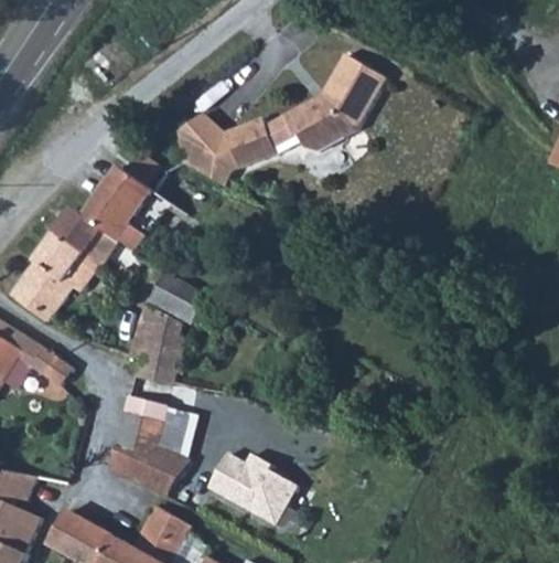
[(386,77),(344,53),(321,94),(325,96),(323,98),(314,103),(312,98),(282,115),(293,136),(297,134),(303,146),(316,150),(355,129),(386,77)]
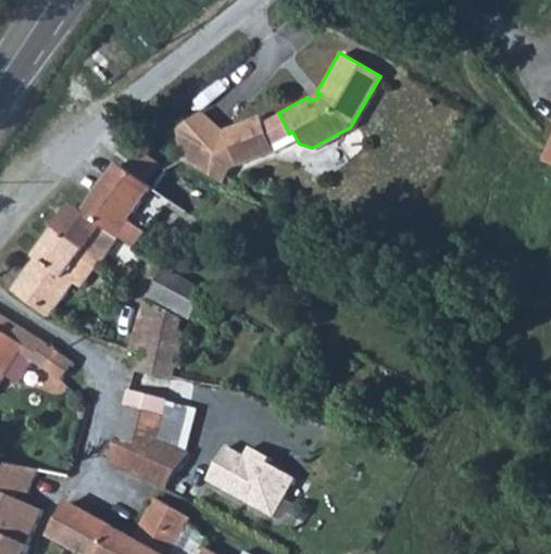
[(321,95),(316,92),(308,97),(310,101),(318,97),(321,95)]
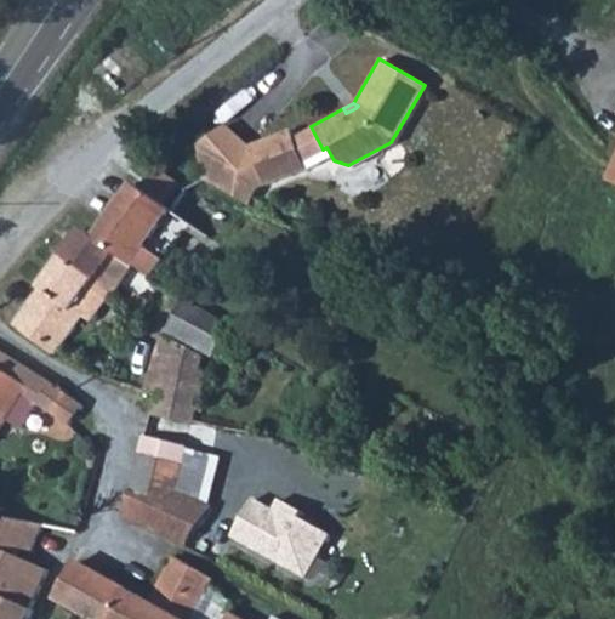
[(251,157),(245,145),(225,119),(192,146),(200,179),(210,185),(218,170),(251,157)]
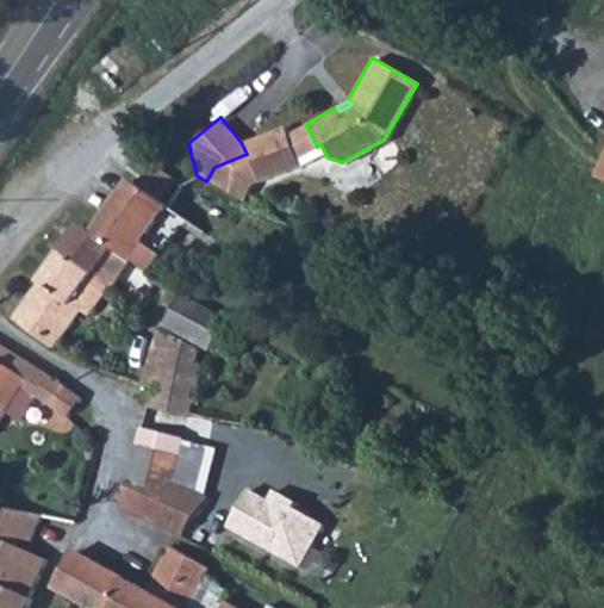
[(317,147),(305,124),(286,134),(296,159),(317,147)]
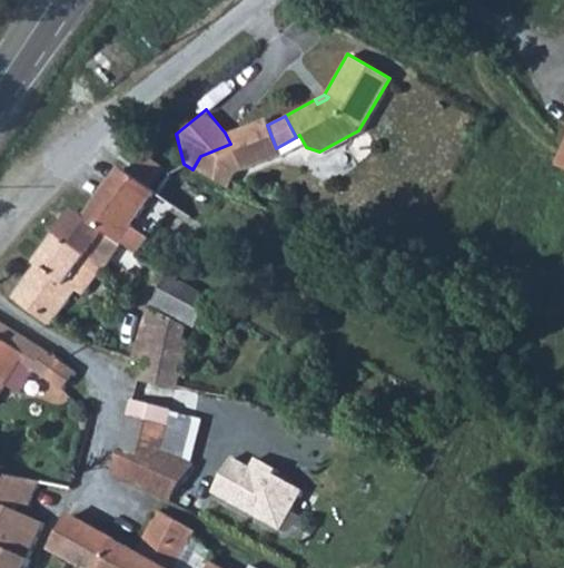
[(276,148),(267,125),(264,117),(225,133),(230,144),(200,156),(193,169),(223,186),(231,172),(239,168),(278,154),(276,148)]
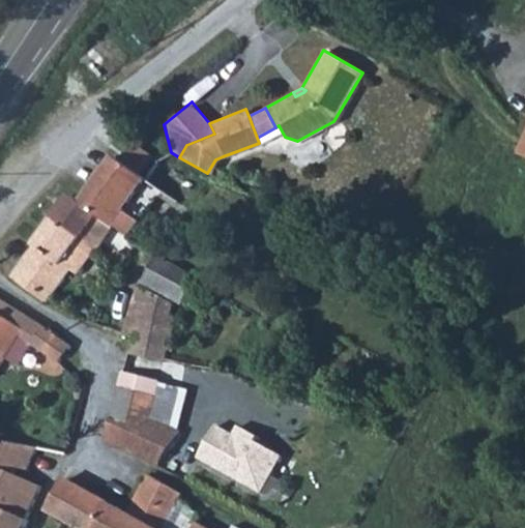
[(524,124),(513,151),(524,156),(524,124)]
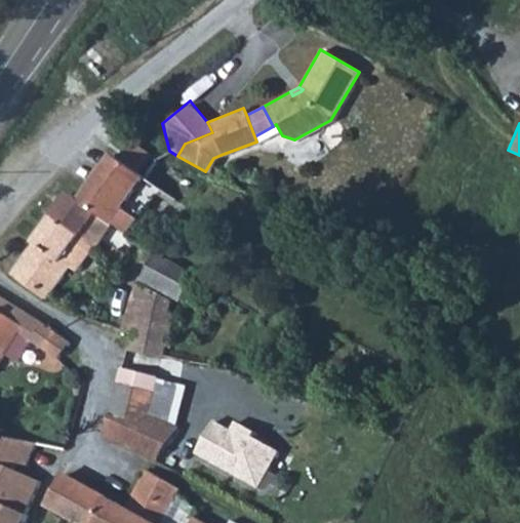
[(95,210),(129,233),(146,208),(129,197),(144,175),(113,153),(80,199),(95,210)]
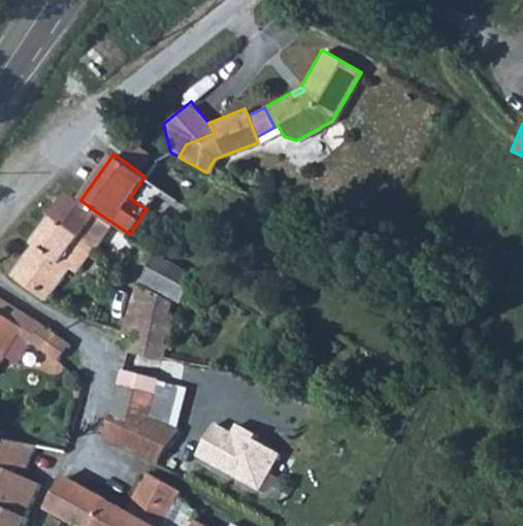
[(74,239),(87,247),(94,236),(85,228),(96,211),(80,200),(68,192),(50,218),(75,237),(74,239)]
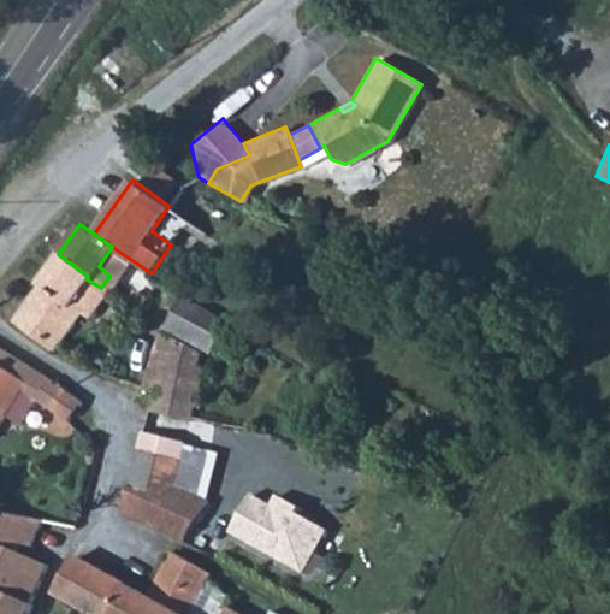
[(9,320),(52,353),(80,311),(70,303),(81,289),(87,279),(88,277),(58,254),(9,320)]
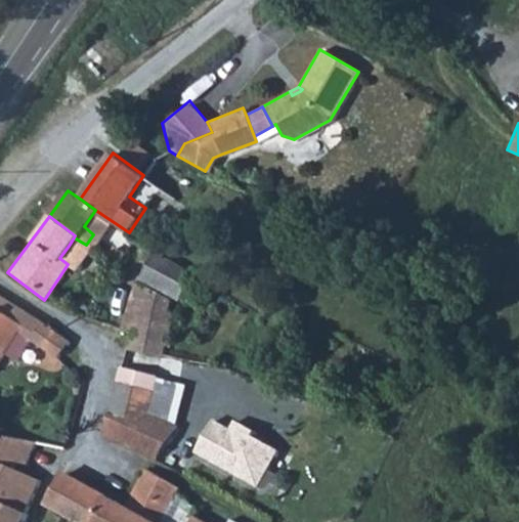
[(69,246),(59,258),(68,264),(77,252),(69,246)]
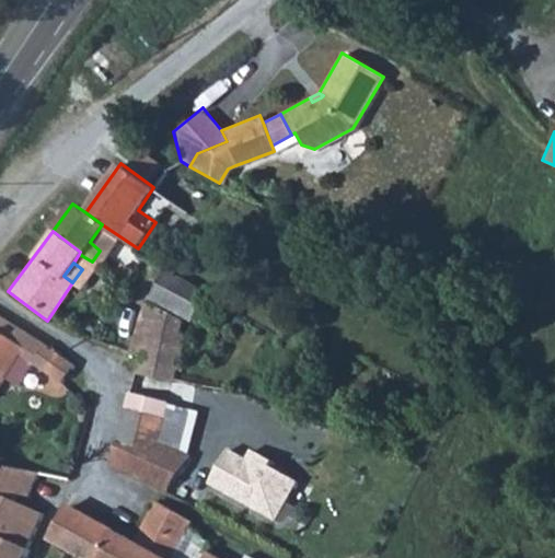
[(151,300),(194,322),(210,292),(166,269),(151,300)]
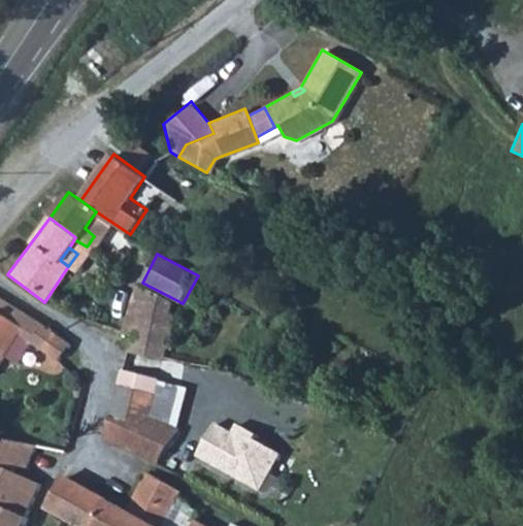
[(119,333),(128,338),(166,347),(172,317),(159,313),(160,307),(154,305),(156,297),(134,287),(119,333)]
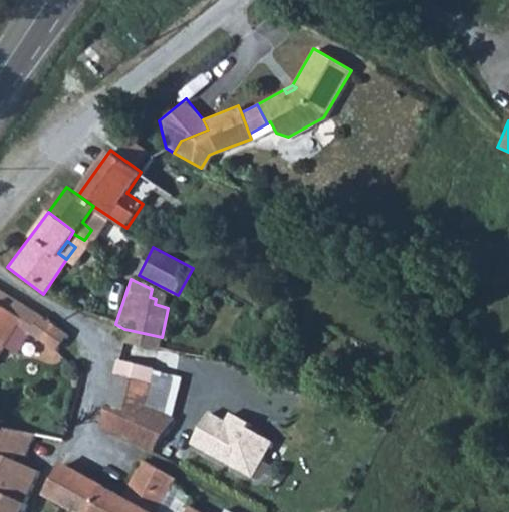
[(17,301),(0,290),(0,347),(15,324),(42,339),(52,324),(17,301)]
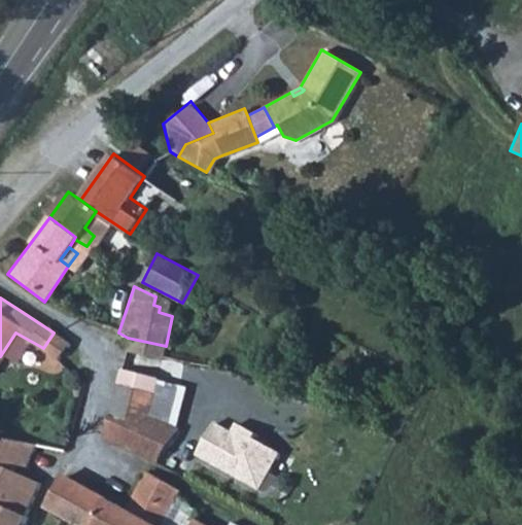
[(150,418),(161,378),(119,365),(107,442),(158,468),(176,432),(150,418)]
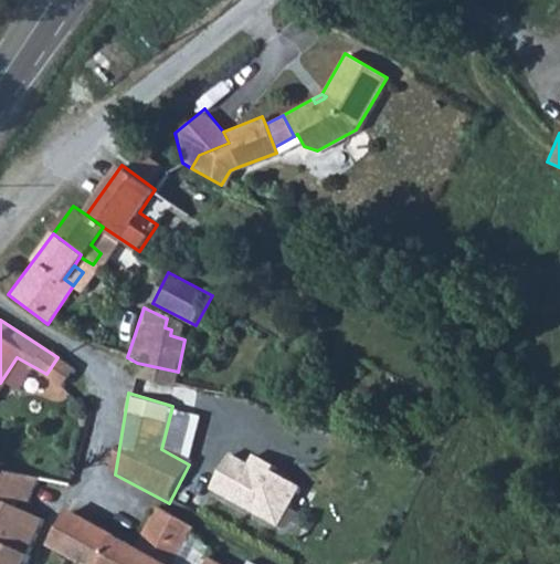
[(225,452),(207,488),(274,524),(296,484),(272,471),(275,465),(250,451),(244,462),(225,452)]
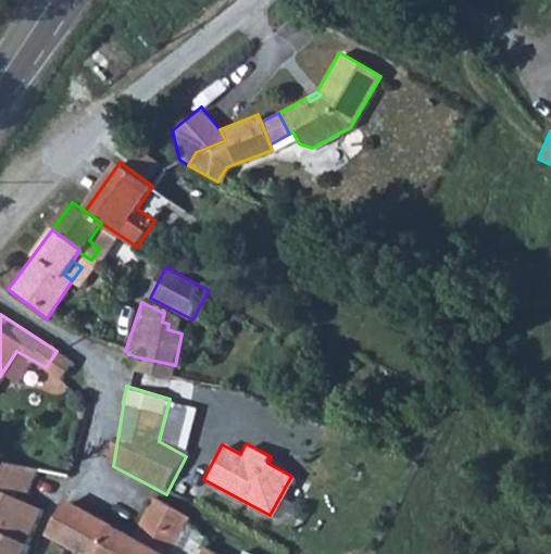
[(0,520),(19,481),(26,485),(29,470),(0,464),(0,520)]
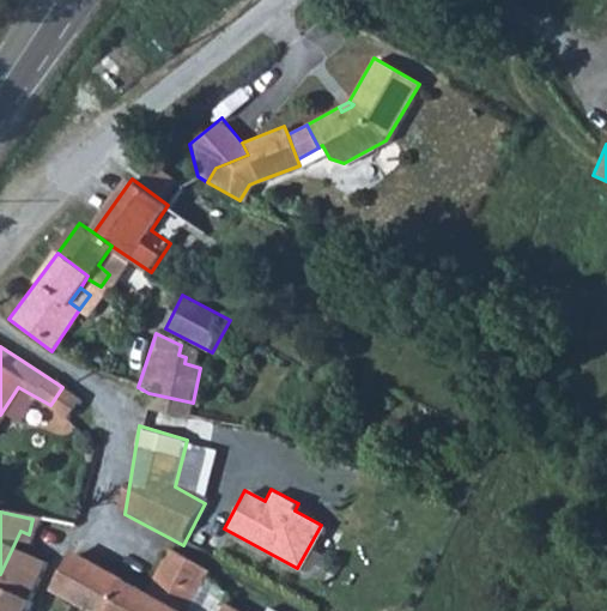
[(0,610),(29,610),(32,605),(30,603),(48,566),(14,552),(17,544),(28,548),(29,534),(20,531),(0,574),(0,610)]
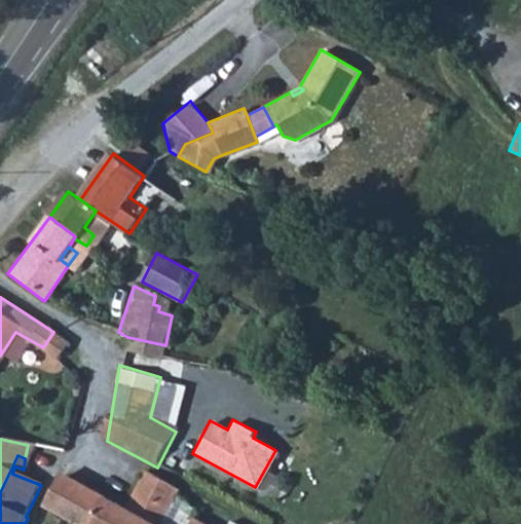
[(125,513),(136,518),(132,523),(162,523),(180,492),(147,474),(125,513)]
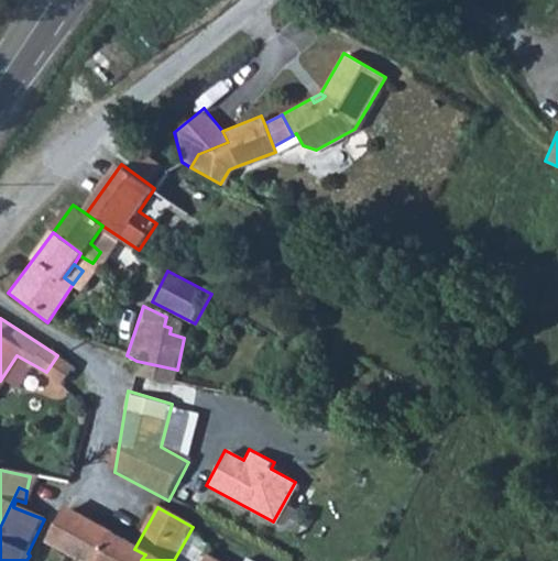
[(67,510),(50,545),(73,557),(91,524),(67,510)]
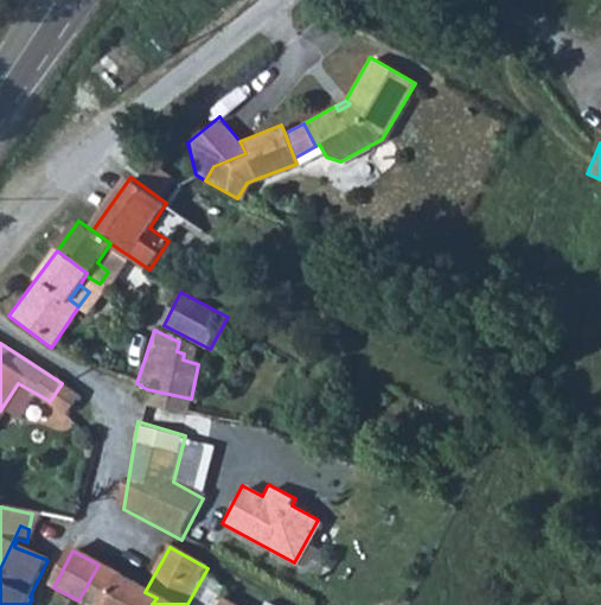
[(84,604),(152,604),(157,598),(145,592),(98,565),(78,600),(84,604)]
